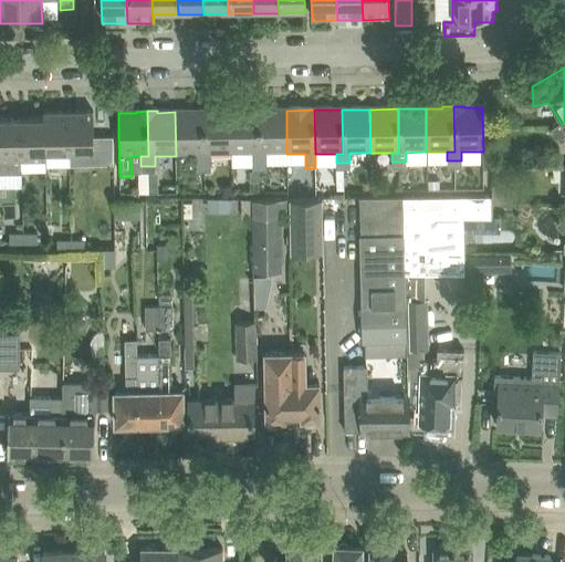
[(259,111),(230,112),(231,155),(252,155),(259,155),(259,111)]
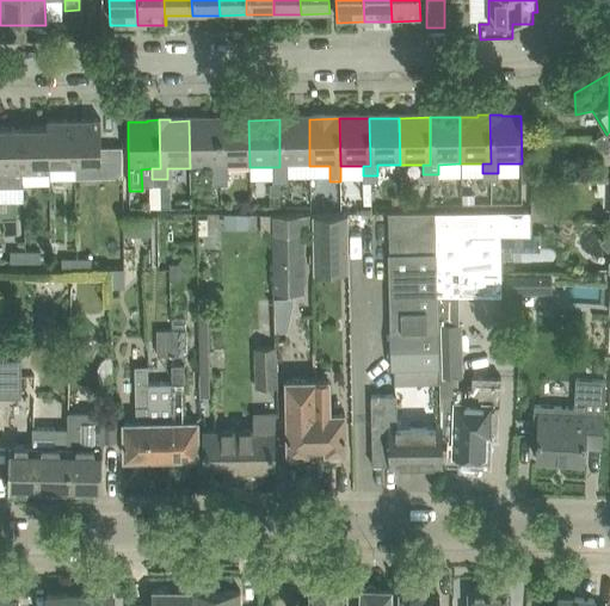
[(309,119),(279,119),(279,167),(272,167),(272,177),(288,177),(288,167),(309,166),(309,119)]
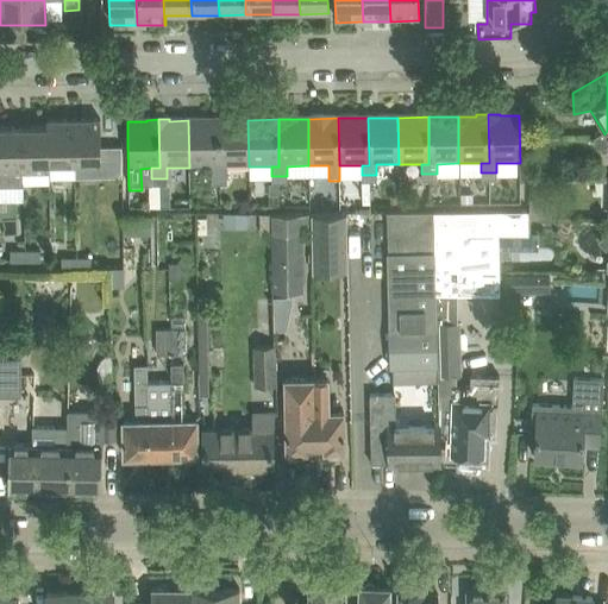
[(189,168),(212,168),(219,167),(218,120),(188,120),(189,168)]
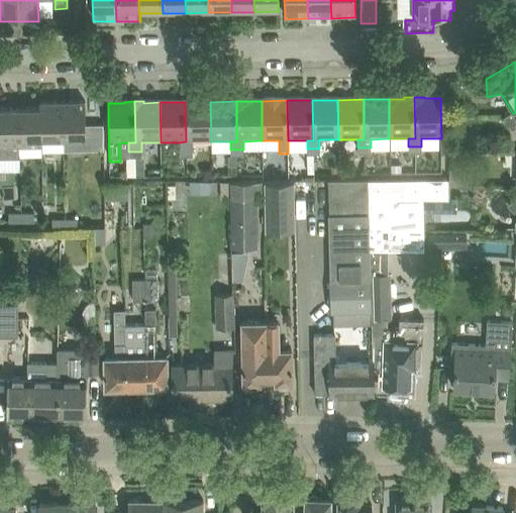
[(186,141),(180,142),(180,150),(192,150),(192,141),(211,141),(210,102),(185,102),(186,141)]
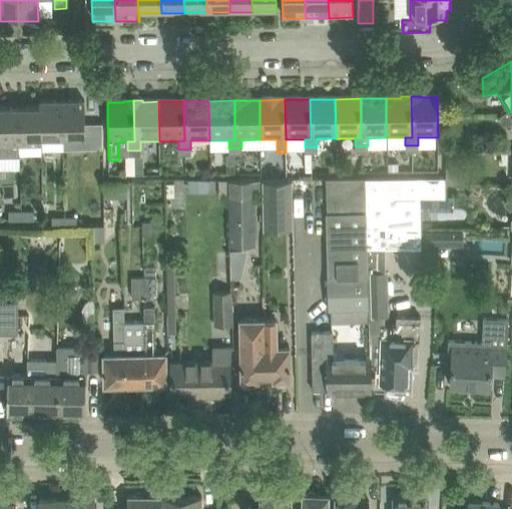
[(61,103),(40,104),(40,140),(62,140),(61,103)]
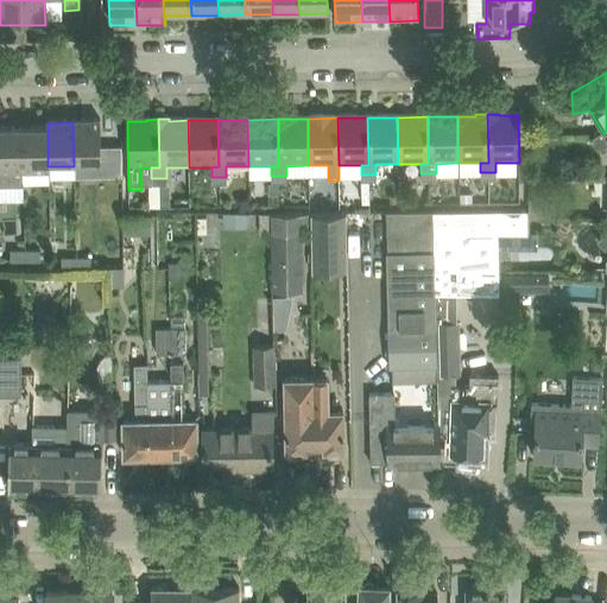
[(100,122),(73,122),(74,166),(100,165),(100,154),(100,122)]
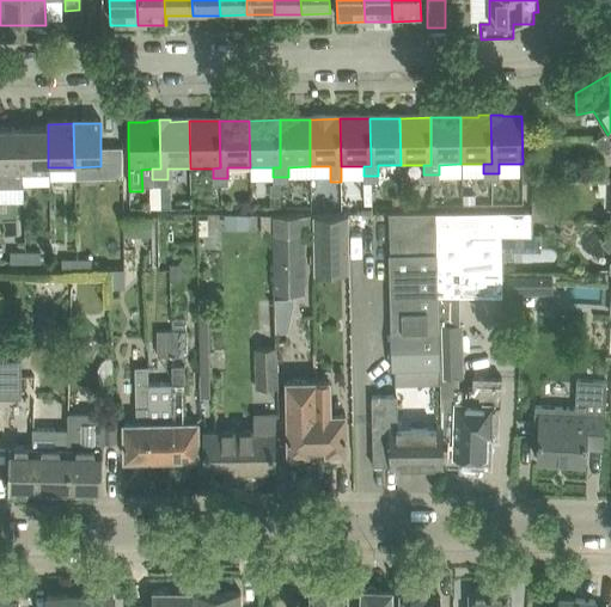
[(22,132),(0,132),(0,191),(23,191),(23,185),(23,175),(22,132)]
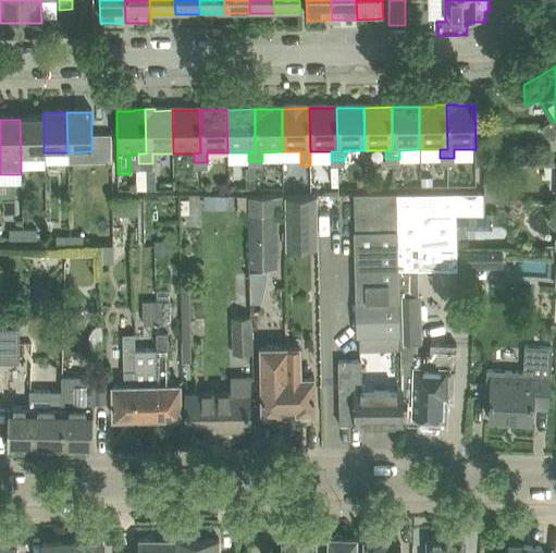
[(44,120),(20,120),(21,159),(44,159),(44,152),(44,120)]
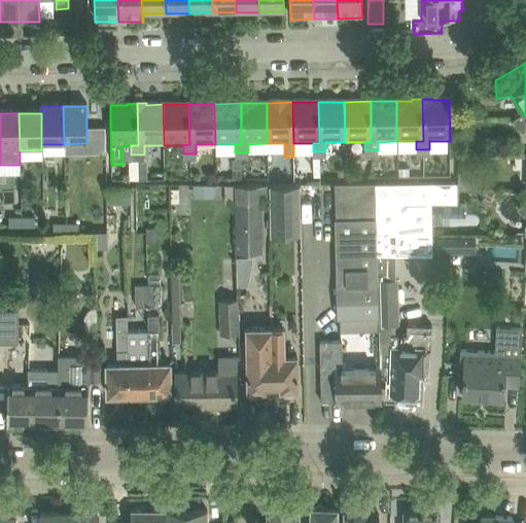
[(515,120),(513,123),(521,136),(524,134),(525,132),(525,113),(523,116),(515,120)]
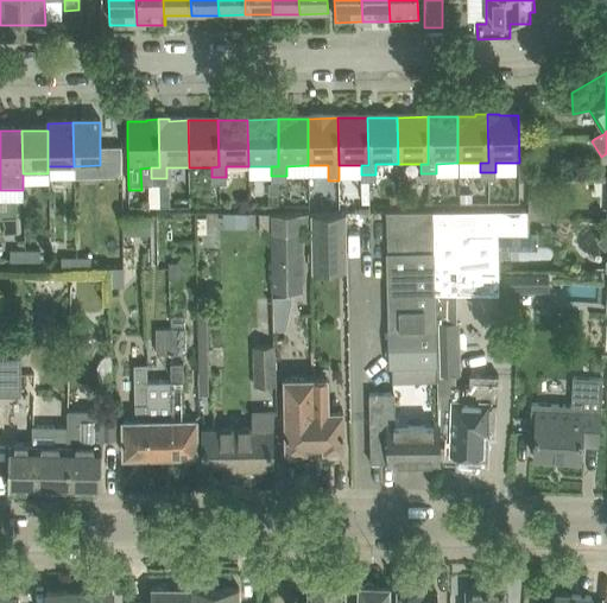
[(436,173),(436,178),(459,178),(457,163),(436,164),(436,173)]
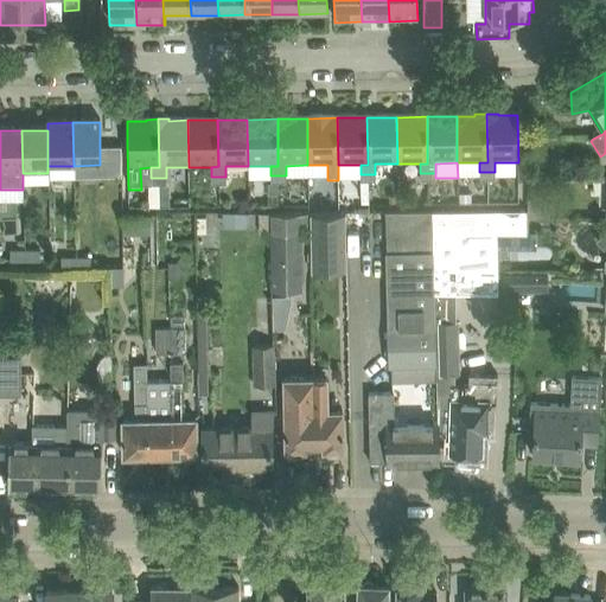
[(457,162),(458,178),(479,177),(479,172),(479,162),(457,162)]
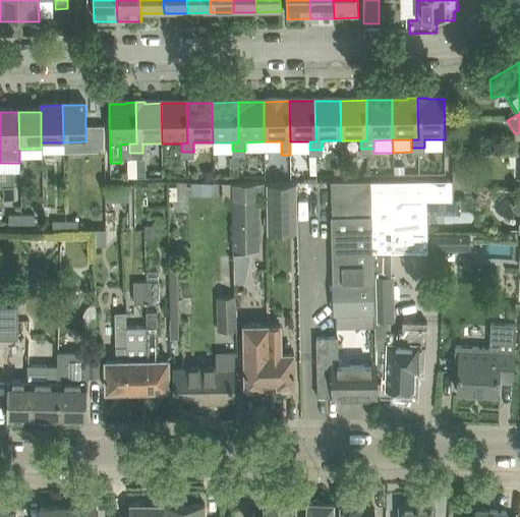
[(424,148),(424,152),(445,151),(445,139),(424,139),(424,148)]
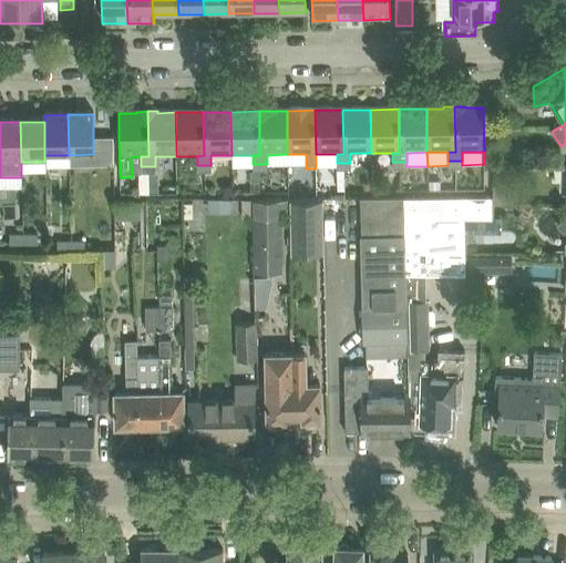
[(267,166),(288,165),(287,154),(267,155),(267,164),(267,166)]
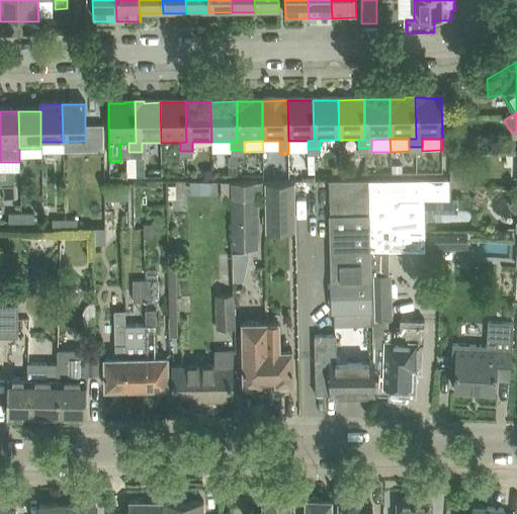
[(279,141),(262,141),(263,151),(279,151),(279,141)]
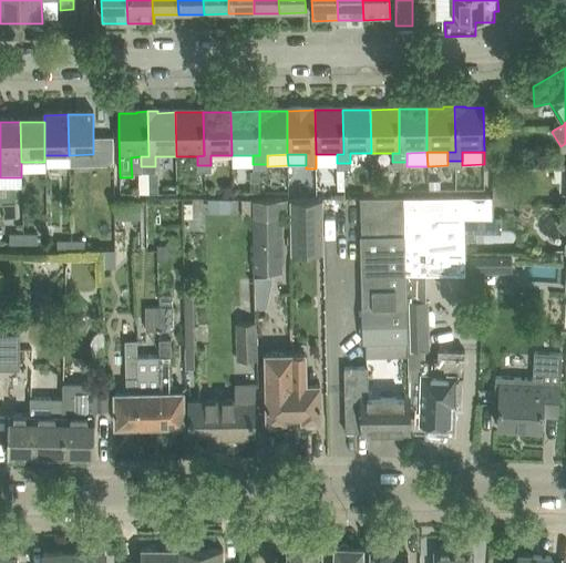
[(316,154),(316,169),(337,167),(337,163),(337,154),(316,154)]
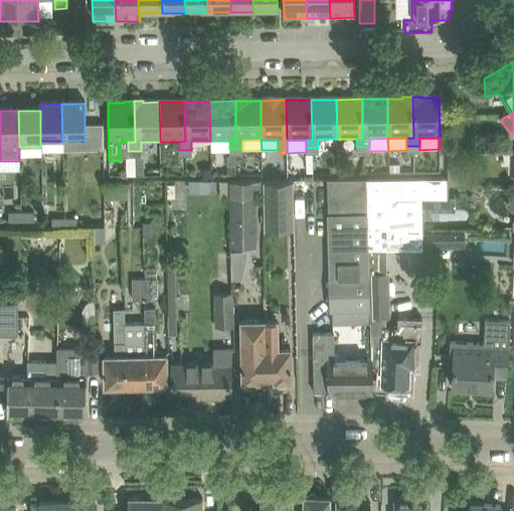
[(210,151),(229,151),(229,149),(229,141),(210,141),(210,151)]
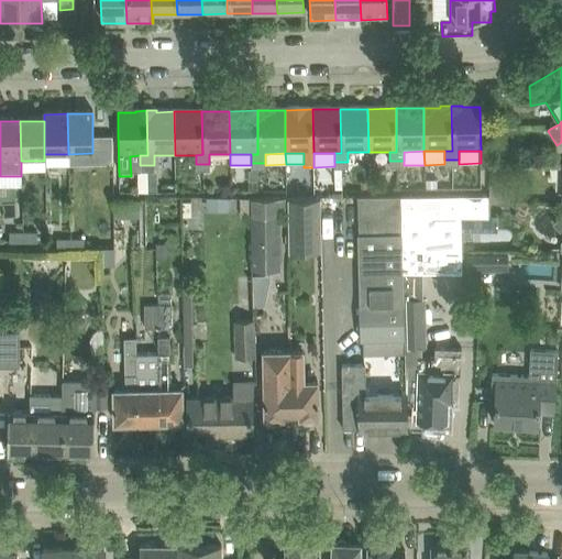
[(459,164),(459,160),(444,160),(444,164),(445,170),(459,170),(459,164)]
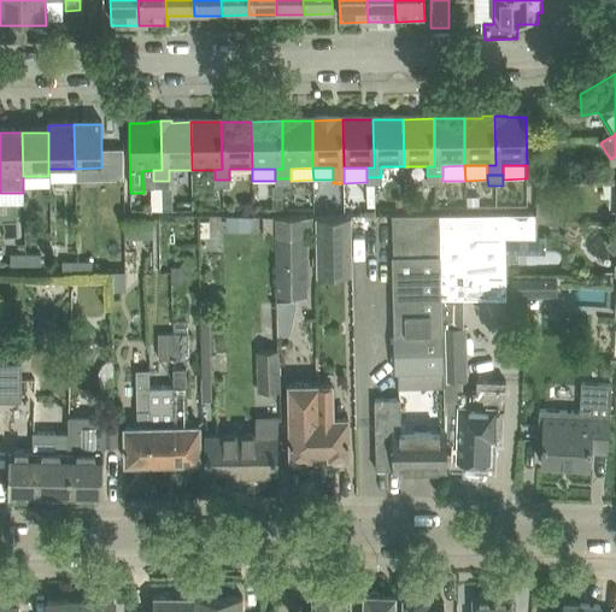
[(443,176),(427,176),(427,187),(443,187),(443,181),(443,176)]
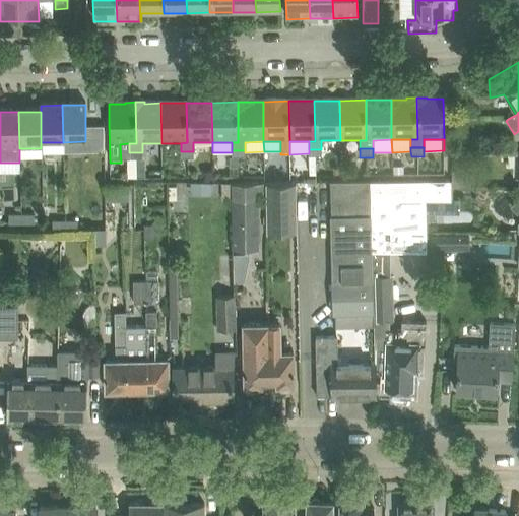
[(321,149),(309,149),(309,153),(309,158),(322,158),(321,149)]
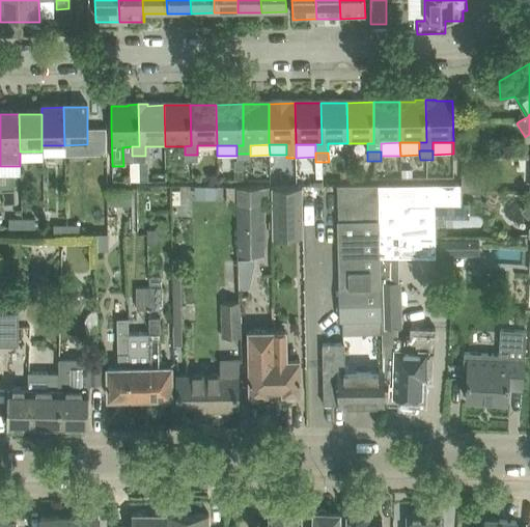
[(250,154),(236,154),(236,156),(236,163),(243,163),(250,163),(250,156),(250,154)]
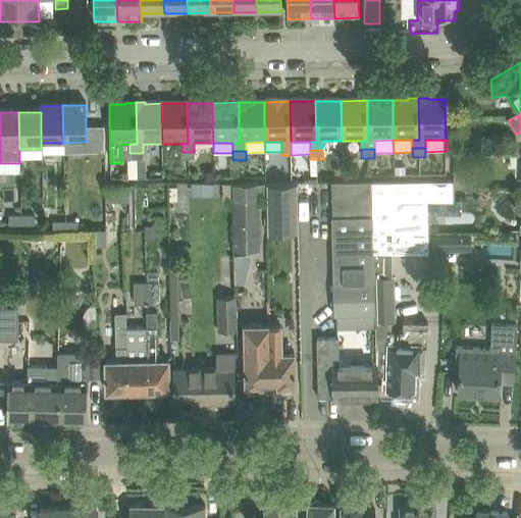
[(194,152),(181,152),(181,161),(195,161),(194,152)]
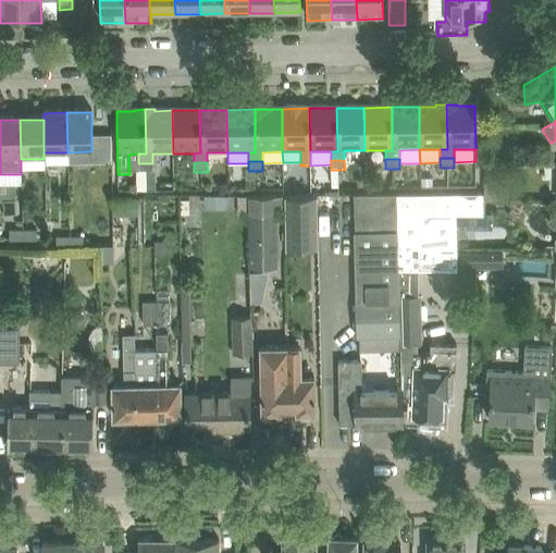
[(152,163),(138,163),(138,173),(146,172),(152,172),(152,163)]
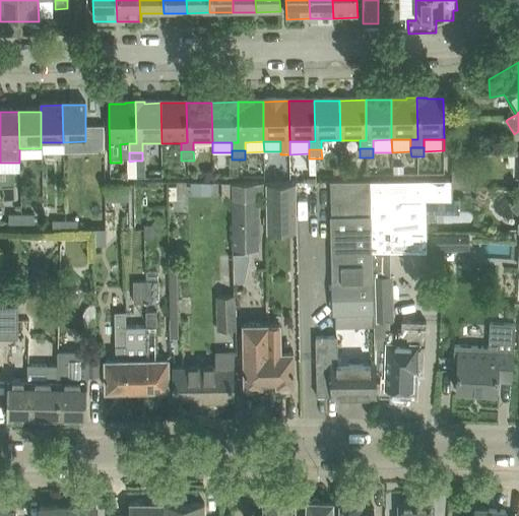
[(453,156),(453,168),(464,168),(465,157),(453,156)]
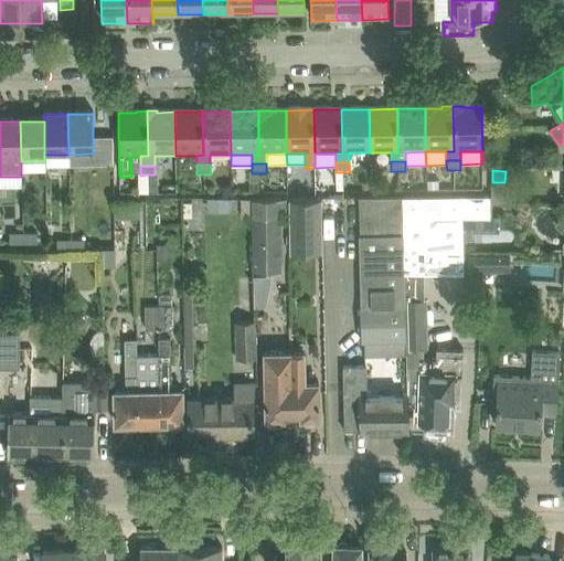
[(492,191),(491,204),(510,204),(511,171),(506,171),(504,182),(492,182),(492,191)]
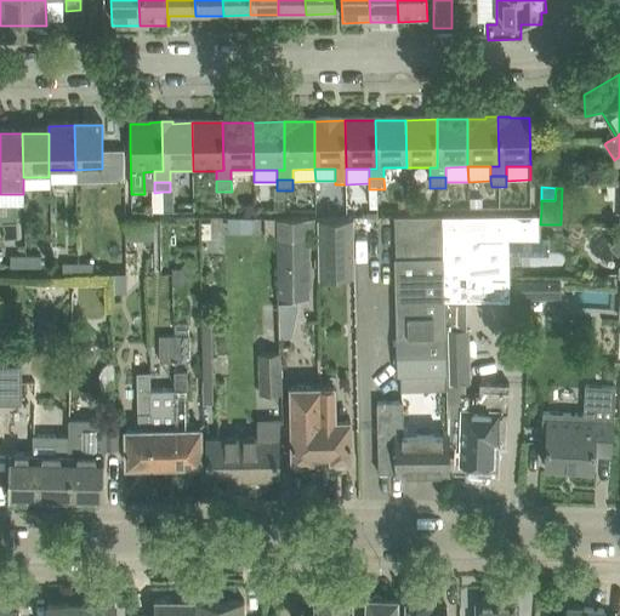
[(277,190),(274,190),(274,203),(284,203),(284,190),(277,190)]
